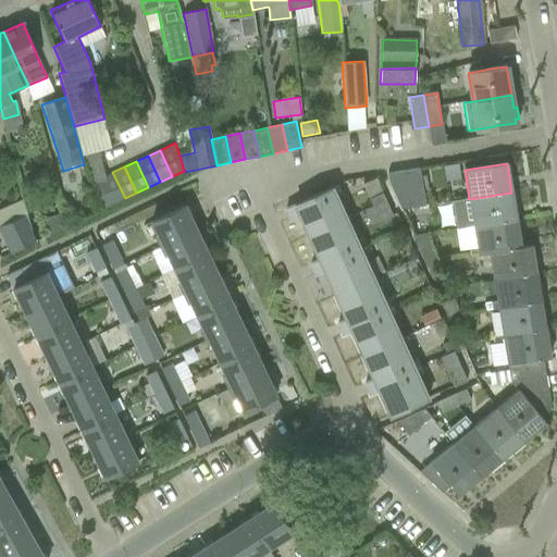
[(420,169),(404,171),(410,209),(425,206),(420,169)]
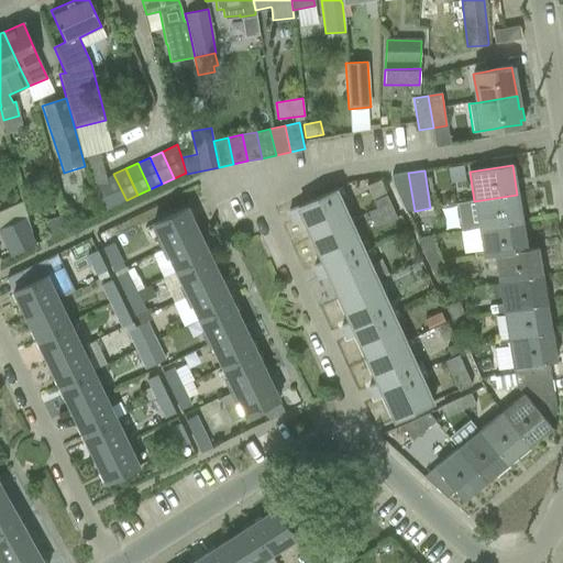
[(415,211),(408,173),(392,176),(393,184),(404,212),(415,211)]
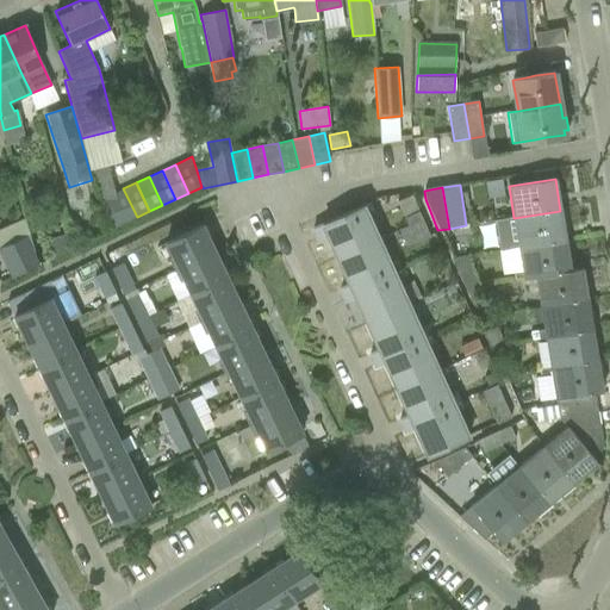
[(137,217),(123,188),(111,194),(124,223),(137,217)]
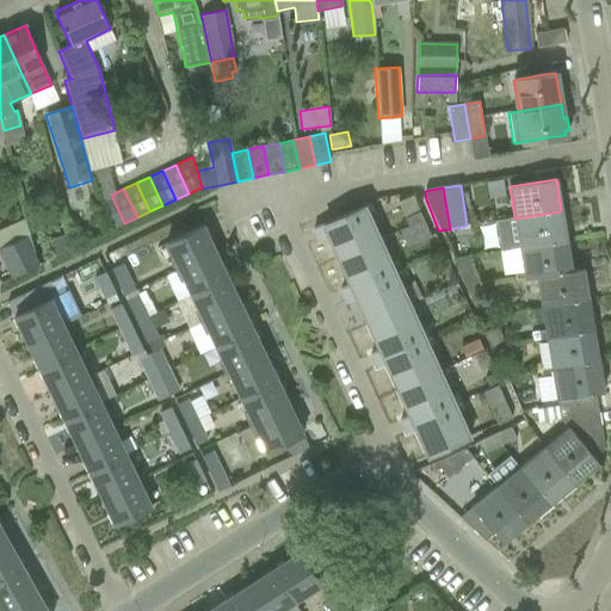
[(124,223),(111,195),(98,202),(110,230),(124,223)]
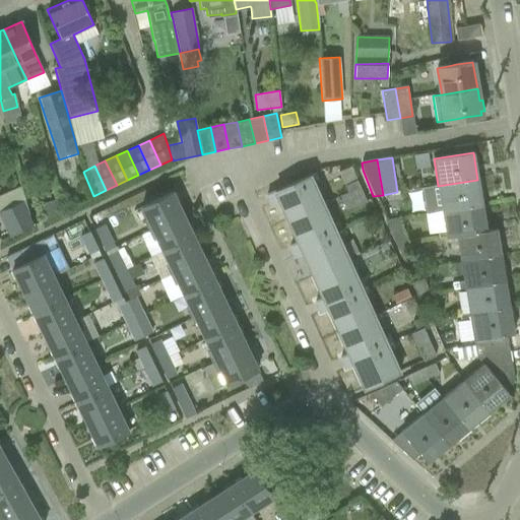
[(344,187),(356,181),(350,167),(337,173),(344,187)]
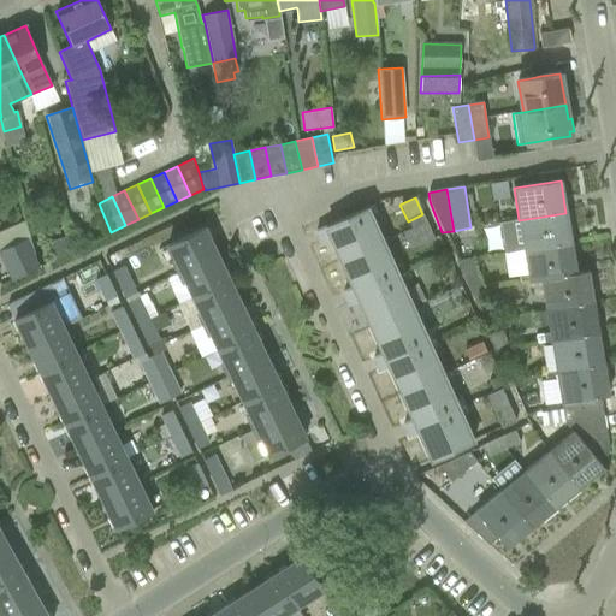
[(372,217),(378,214),(374,205),(315,231),(320,242),(330,238),(341,261),(384,242),(372,217)]
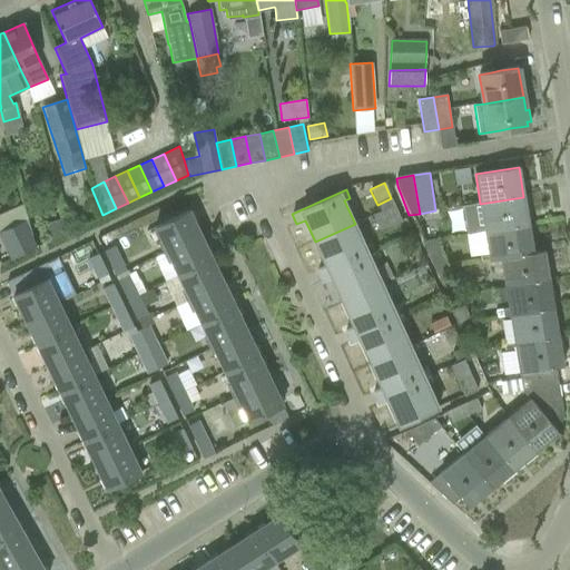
[(528,225),(523,197),(480,204),(484,233),(528,225)]
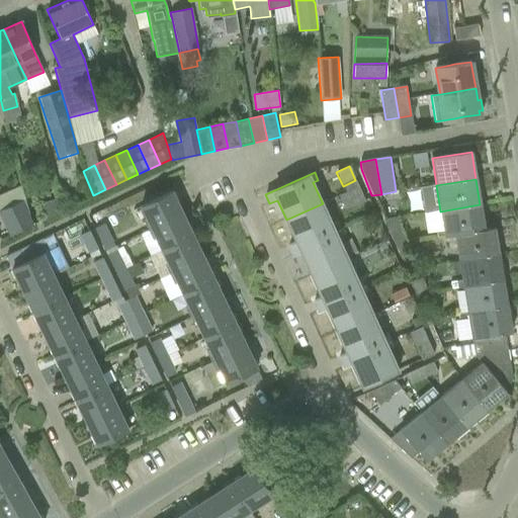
[(355,180),(343,186),(352,206),(364,199),(355,180)]
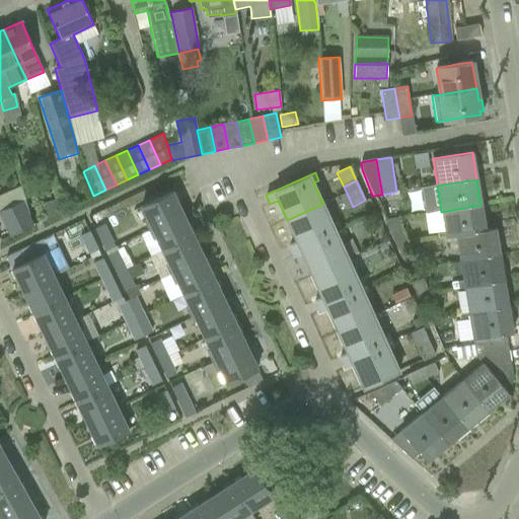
[(172,192),(141,207),(147,219),(144,220),(149,231),(183,214),(172,192)]
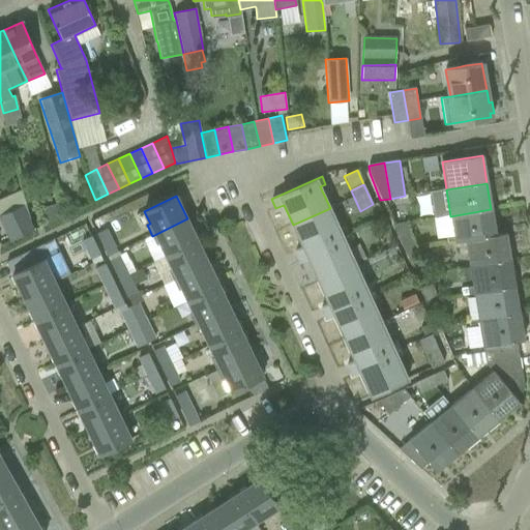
[(11,207),(0,211),(0,218),(9,241),(33,231),(30,223),(25,201),(11,207)]
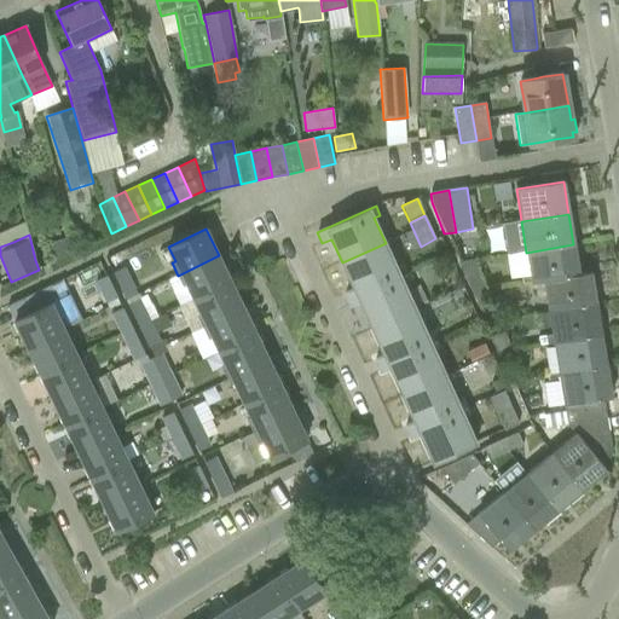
[(52,261),(74,253),(68,238),(48,244),(52,261)]
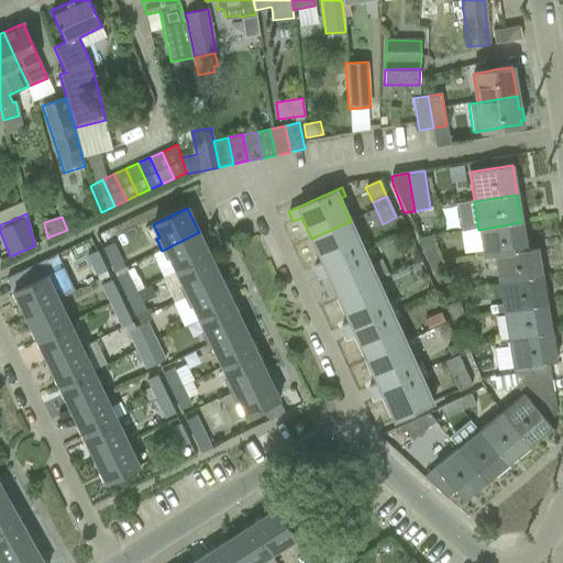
[(351,221),(311,239),(322,263),(313,267),(317,273),(370,249),(366,241),(361,243),(351,221)]
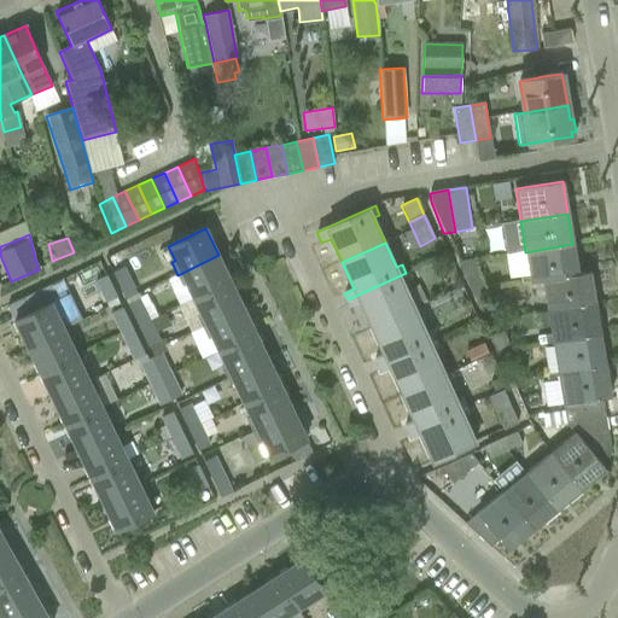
[(525,252),(530,275),(519,278),(522,285),(531,284),(542,281),(542,280),(577,275),(577,274),(572,244),(525,252)]
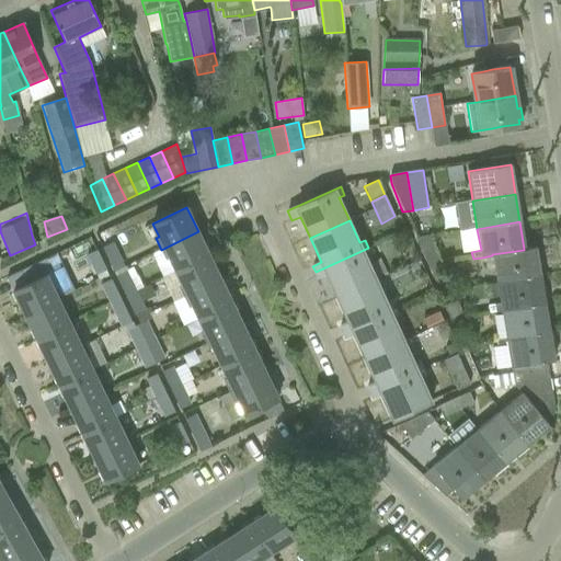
[(209,255),(198,231),(161,250),(165,260),(170,258),(176,272),(209,255)]
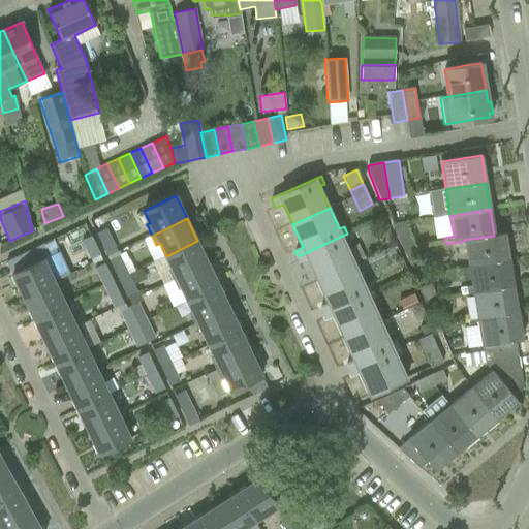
[(106,228),(96,234),(104,252),(115,247),(106,228)]
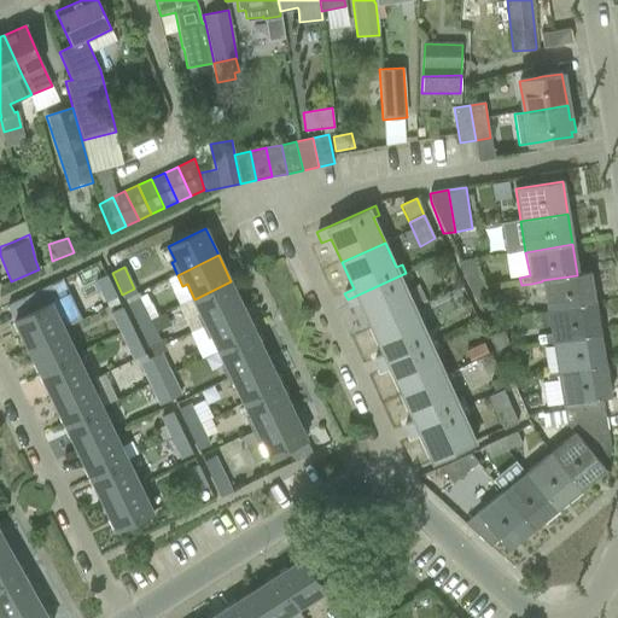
[(483,291),(485,291),(477,270),(465,277),(472,292),(482,289),(483,291)]
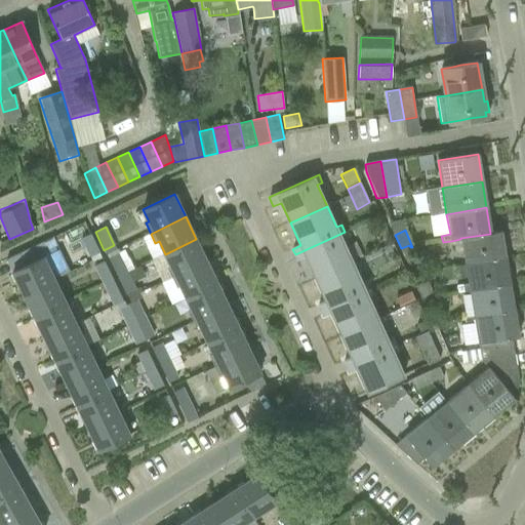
[(500,231),(490,233),(490,234),(460,238),(460,239),(465,265),(506,258),(500,231)]
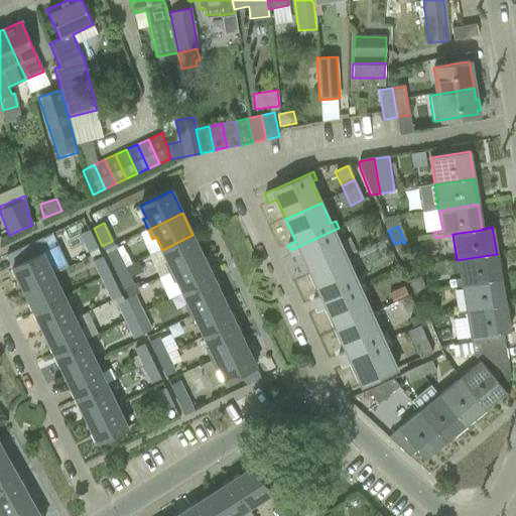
[(339,228),(290,250),(292,255),(299,251),(310,274),(346,258),(337,237),(342,235),(339,228)]
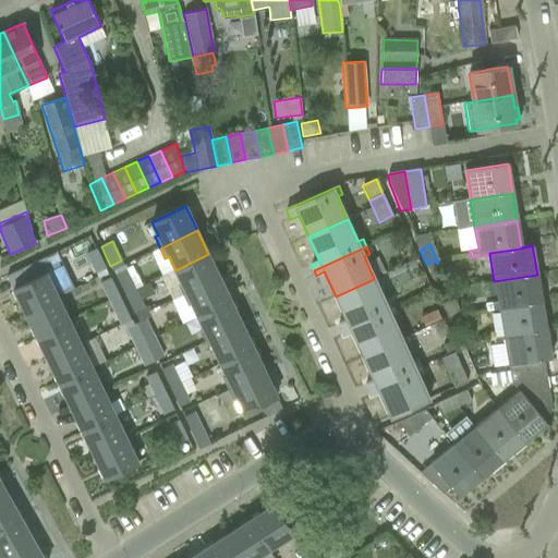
[(98,279),(108,274),(96,249),(86,254),(98,279)]
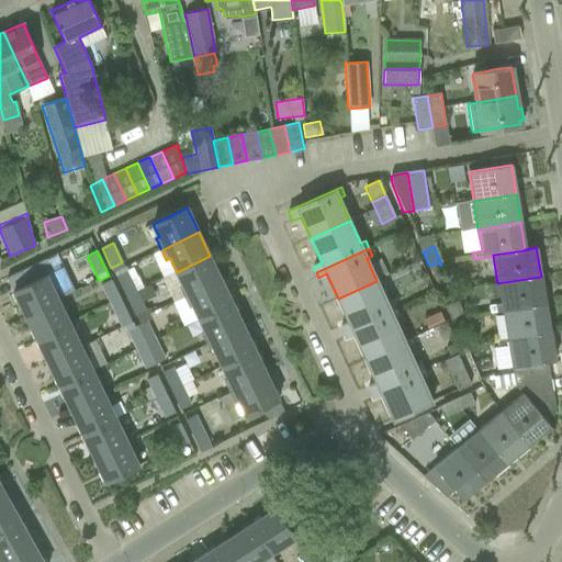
[(222,279),(210,256),(177,272),(182,284),(179,285),(183,298),(222,279)]
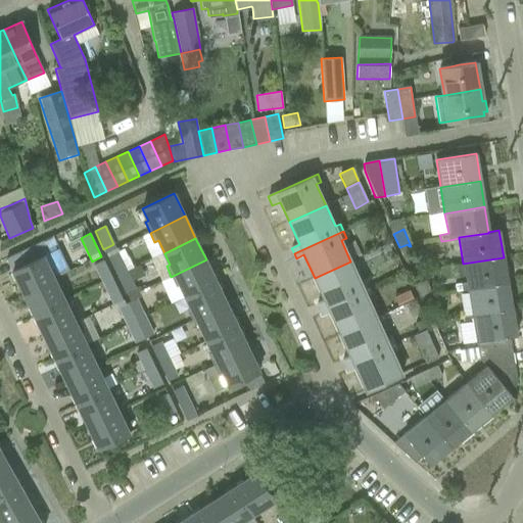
[(416,256),(411,246),(409,246),(408,244),(399,247),(406,262),(416,256)]
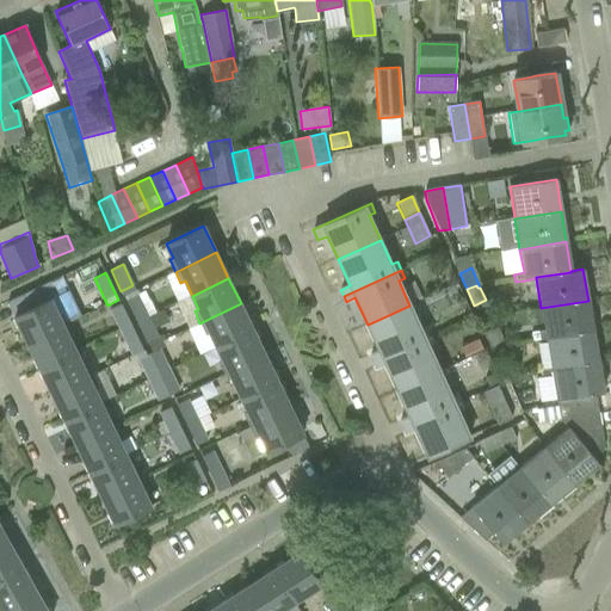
[(136,322),(148,316),(139,296),(127,302),(136,322)]
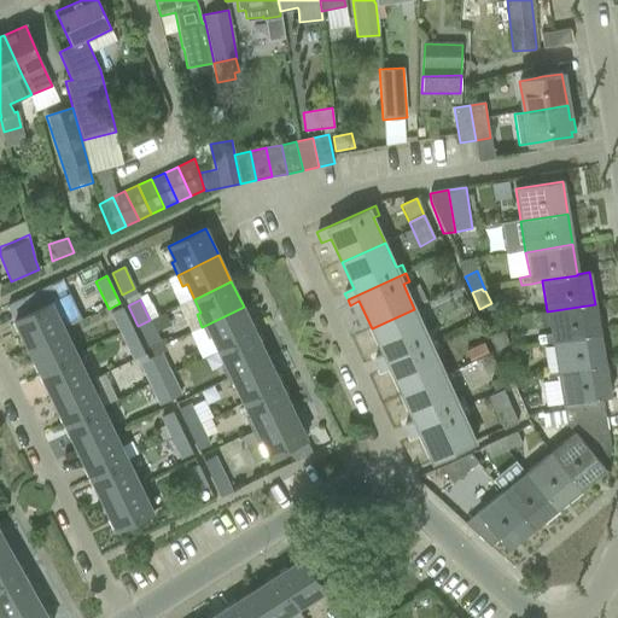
[(59,316),(52,303),(15,320),(28,348),(69,328),(63,315),(59,316)]
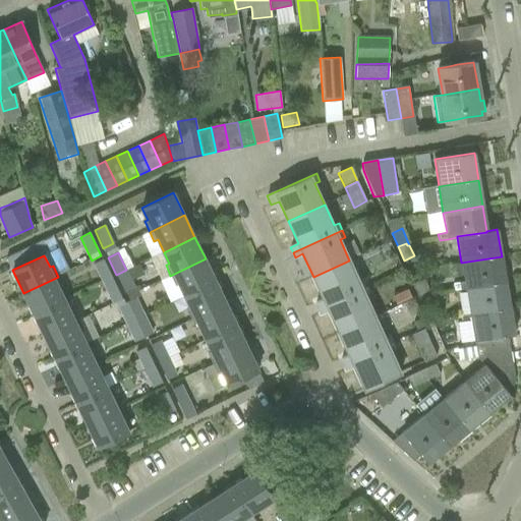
[(101,255),(92,261),(102,282),(111,278),(101,255)]
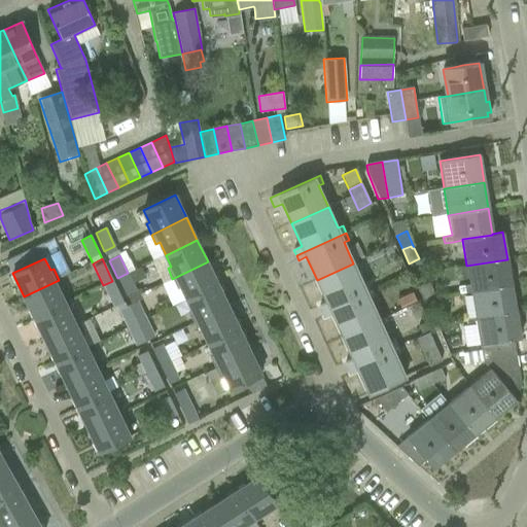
[(466,266),(469,284),(458,286),(459,293),(470,291),(470,292),(512,285),(507,259),(466,266)]
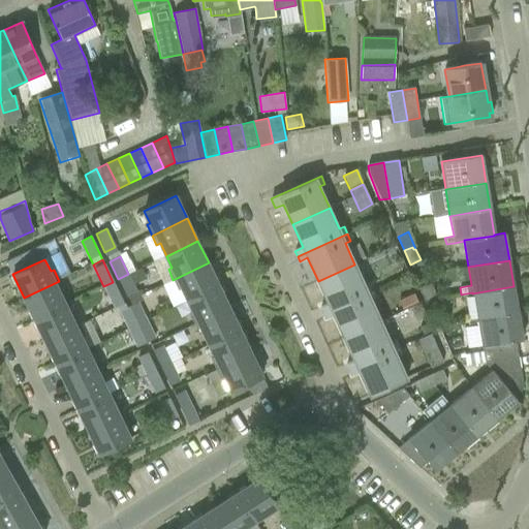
[(219,285),(209,262),(173,280),(178,289),(181,288),(187,301),(219,285)]
